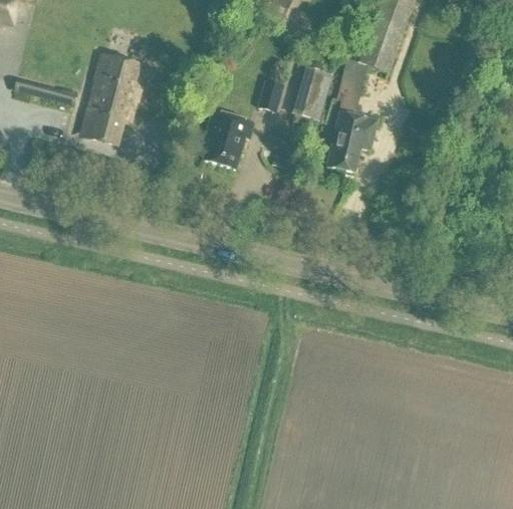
[(0,0),(0,22),(14,26),(21,0),(0,0)]
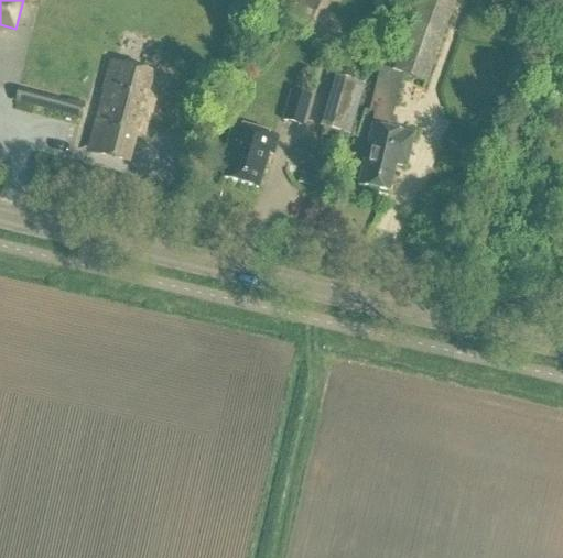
[(270,0),(268,4),(311,23),(320,1),(317,0),(270,0)]
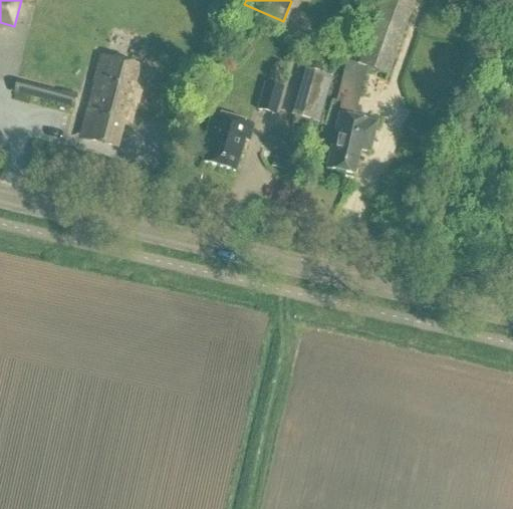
[(345,62),(337,97),(358,102),(367,64),(389,72),(414,0),(380,0),(372,25),(359,61),(347,57),(345,62)]
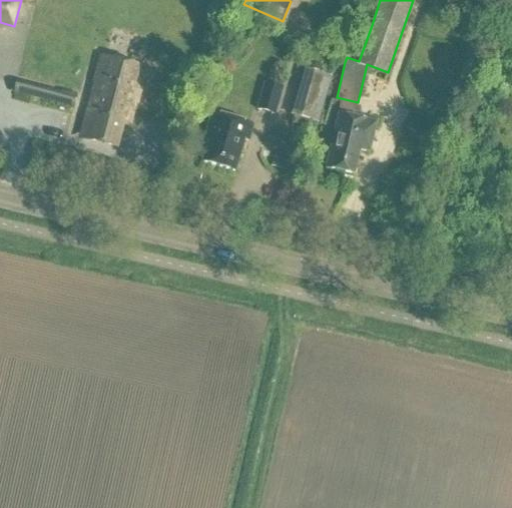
[(95,79),(87,112),(95,114),(90,133),(89,136),(115,143),(121,121),(130,123),(145,65),(101,53),(94,79),(95,79)]
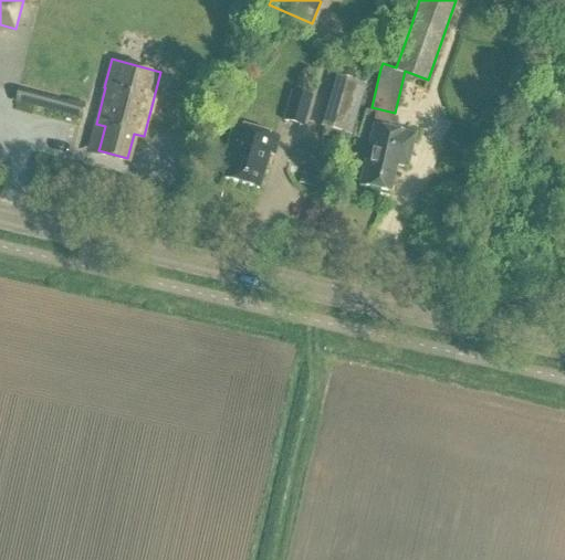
[(283,118),(305,125),(314,94),(292,87),(283,118)]
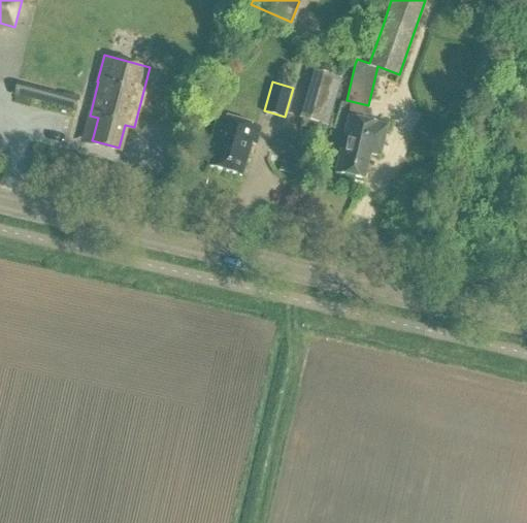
[(78,99),(18,83),(15,93),(76,108),(78,99)]
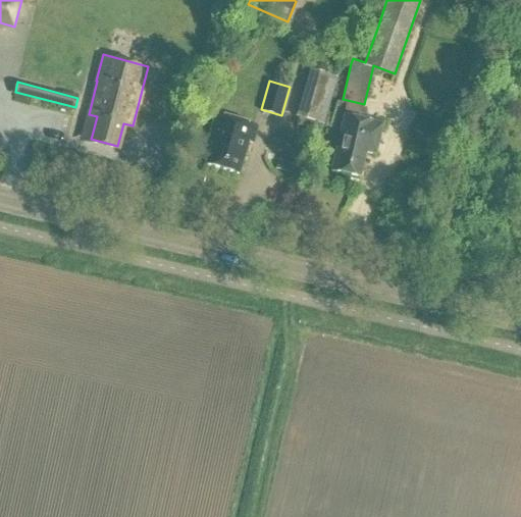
[(347,112),(332,168),(361,175),(367,150),(376,152),(383,121),(365,117),(347,112)]
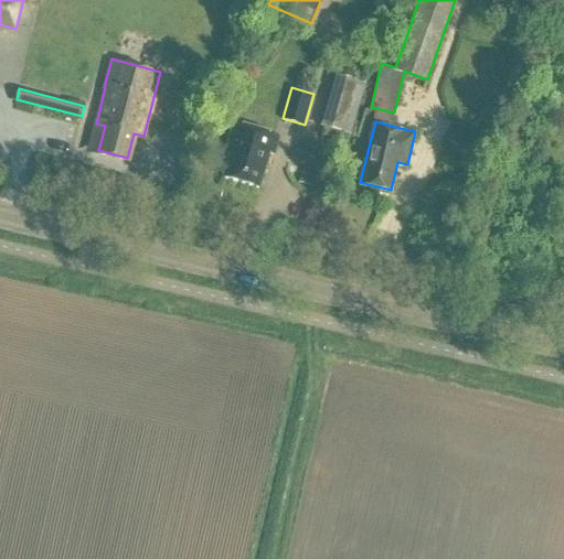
[(243,126),(234,122),(226,150),(231,152),(225,174),(259,184),(269,150),(275,151),(279,135),(269,132),(269,130),(244,124),(243,126)]
